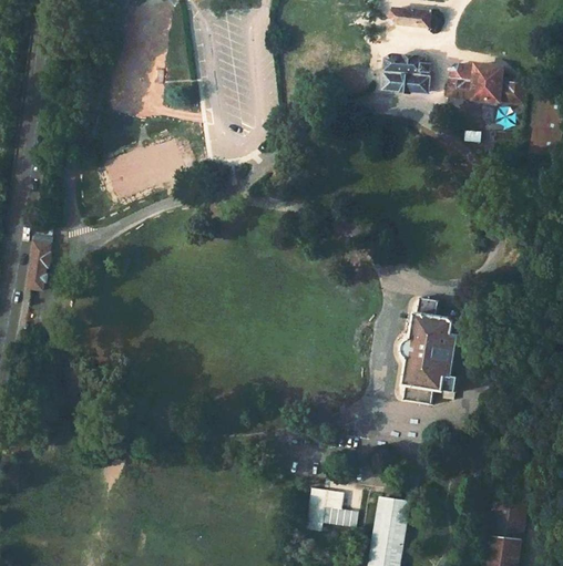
[(427,11),(388,9),(387,18),(391,21),(425,24),(427,11)]
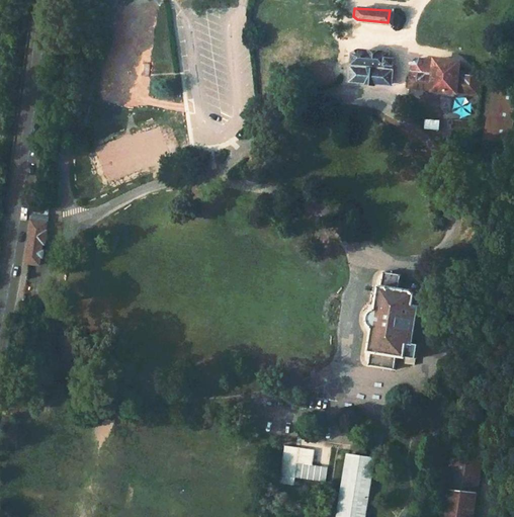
[(347,80),(388,83),(391,59),(384,58),(384,53),(357,51),(350,55),(347,80)]
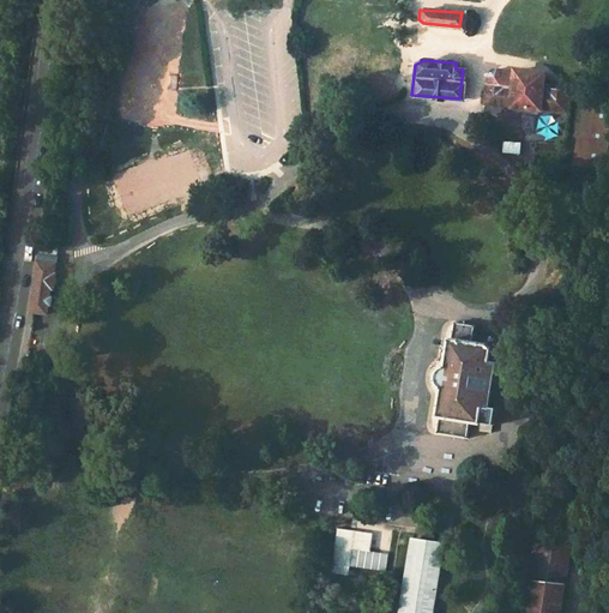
[(511,71),(492,68),(484,74),(483,82),(510,85),(511,71)]
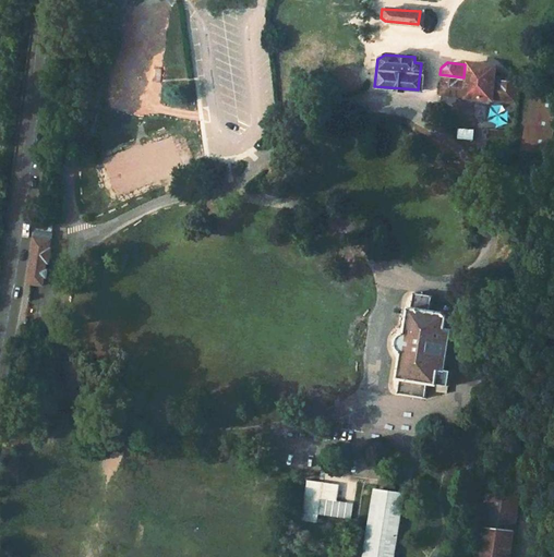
[(437,93),(512,100),(514,83),(510,83),(512,79),(504,79),(505,76),(503,75),(497,74),(497,70),(491,69),(491,67),(465,64),(464,77),(440,74),(437,93)]
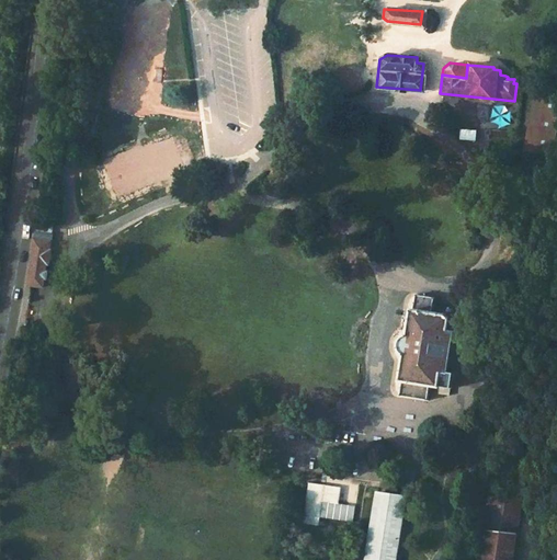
[(550,137),(556,112),(556,105),(543,102),(536,134),(550,137)]
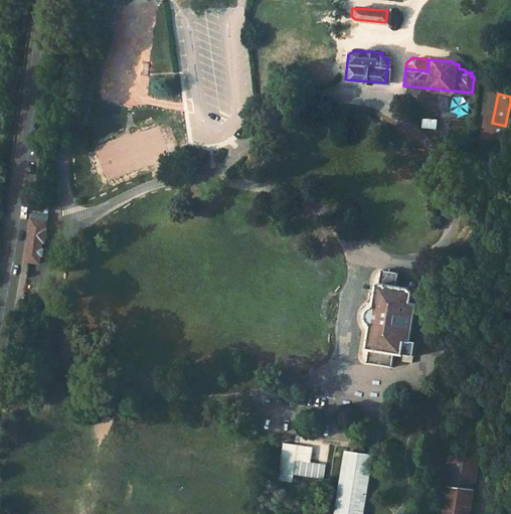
[(31,200),(22,260),(36,262),(39,239),(41,240),(43,226),(42,226),(43,220),(44,220),(45,213),(42,213),(44,202),(31,200)]
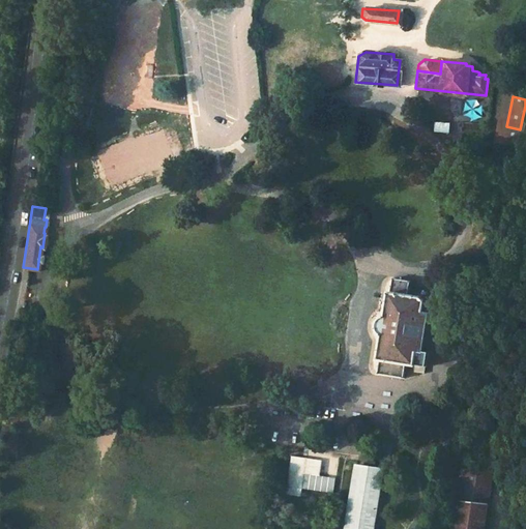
[(377,358),(375,373),(401,377),(403,363),(412,364),(414,351),(419,352),(426,313),(420,312),(422,297),(406,294),(408,281),(390,277),(388,291),(386,291),(382,317),(380,317),(378,317),(376,319),(374,320),(373,323),(372,325),(373,328),(374,330),(376,332),(378,333),(380,334),(376,358),(377,358)]
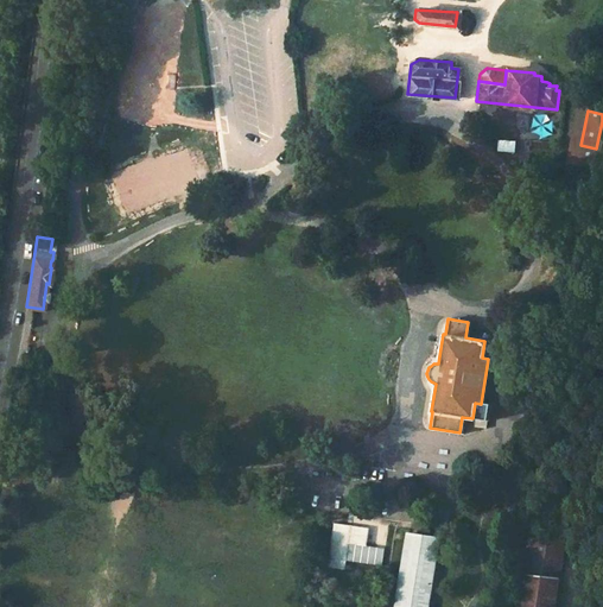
[(362,544),(363,526),(330,523),(327,560),(378,564),(380,547),(362,544)]
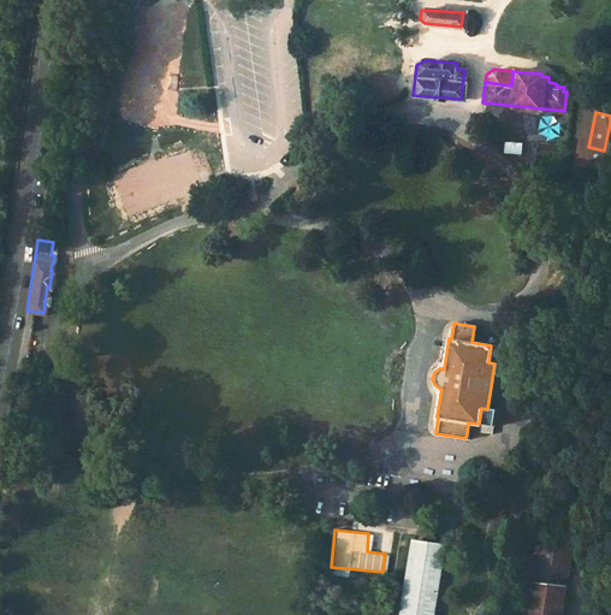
[(428,614),(440,545),(431,544),(432,538),(422,536),(421,542),(411,540),(398,614),(428,614)]
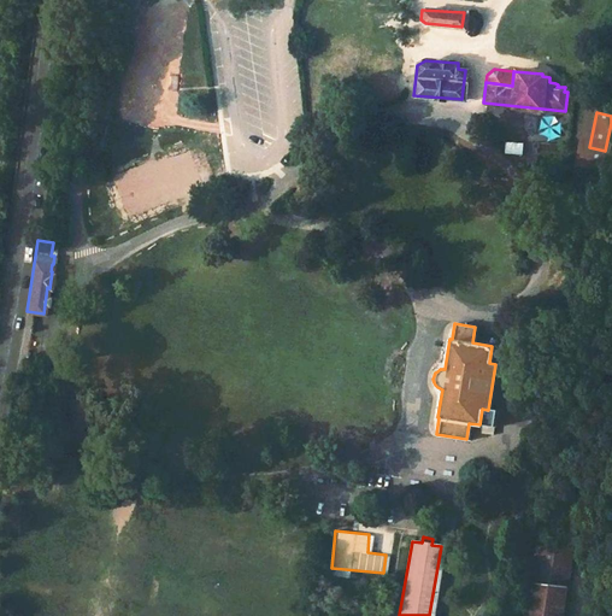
[(552,552),(536,550),(534,561),(551,563),(552,552)]
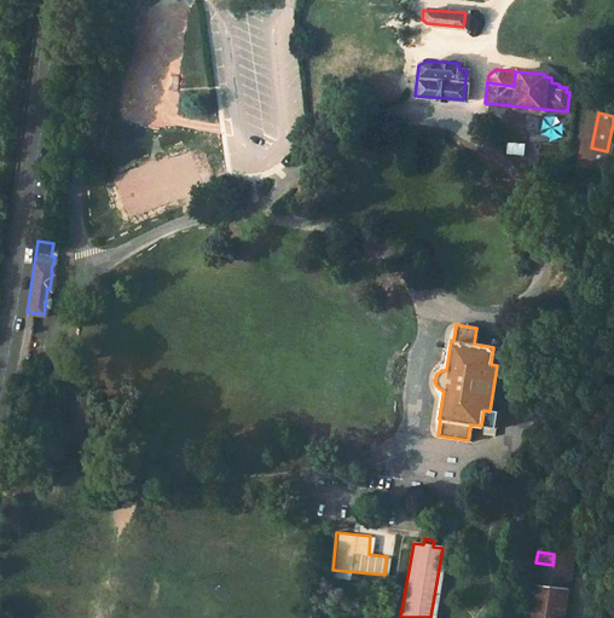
[(559,617),(563,591),(533,588),(528,617),(559,617)]
